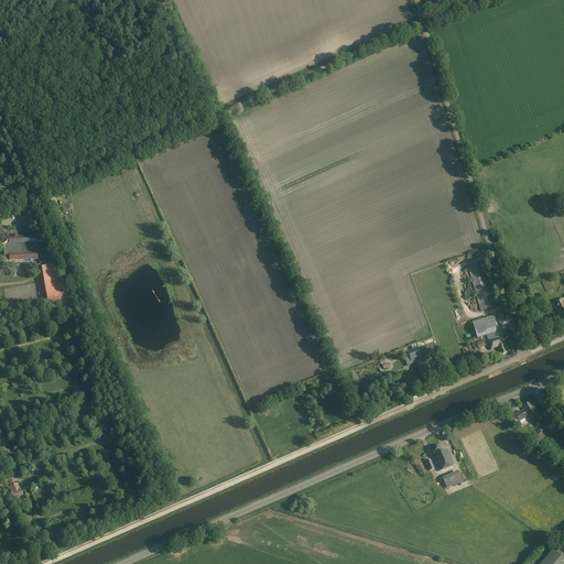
[(38,232),(36,232),(35,232),(34,232),(34,234),(33,234),(33,235),(32,236),(32,237),(32,238),(21,238),(21,237),(20,237),(20,236),(19,236),(18,236),(17,236),(15,236),(15,237),(15,238),(15,239),(8,240),(8,239),(8,238),(8,237),(7,237),(7,236),(6,236),(6,235),(4,235),(3,235),(2,235),(1,235),(0,235),(0,245),(0,246),(1,246),(2,246),(3,246),(4,246),(4,258),(10,257),(10,261),(38,260),(38,243),(39,242),(40,242),(41,241),(42,240),(42,239),(42,238),(42,237),(42,236),(42,235),(41,235),(41,234),(40,234),(40,232),(39,232),(38,232)]
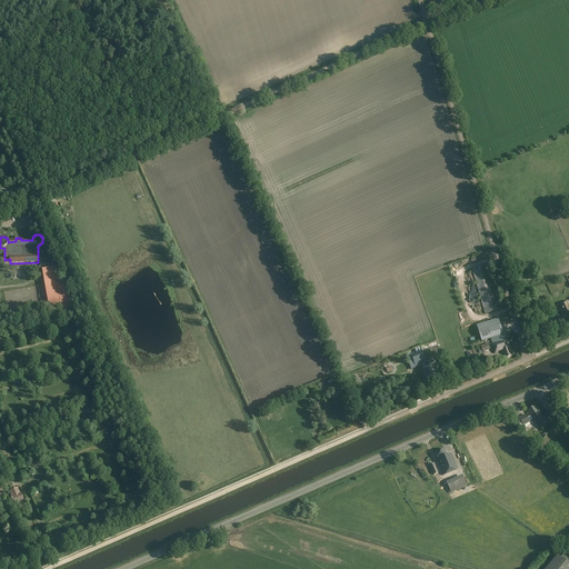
[(46,265),(45,265),(43,265),(42,265),(42,266),(41,266),(41,267),(40,267),(40,268),(40,269),(39,269),(39,270),(39,271),(40,272),(40,273),(41,273),(41,275),(42,276),(43,276),(50,313),(75,309),(72,298),(71,298),(69,288),(67,288),(66,282),(62,283),(59,268),(50,269),(50,268),(50,267),(49,267),(49,266),(48,266),(47,265),(46,265)]
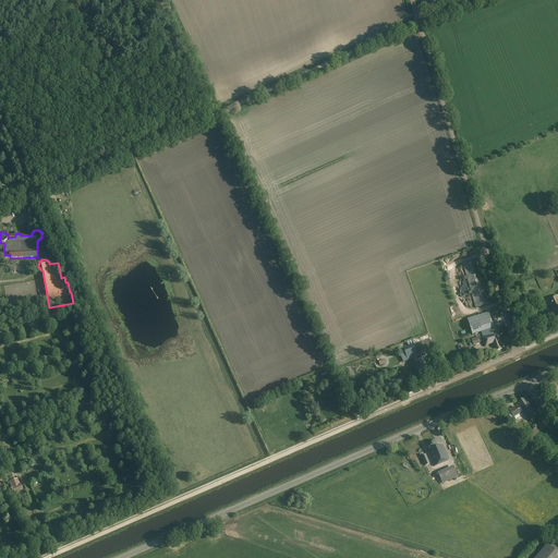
[(489,305),(476,261),(463,265),(476,308),(489,305)]
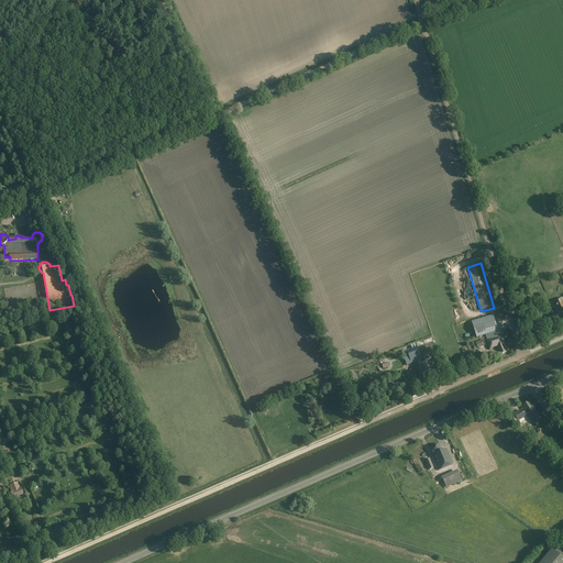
[(562,318),(562,300),(562,298),(552,302),(556,313),(553,315),(555,321),(562,318)]
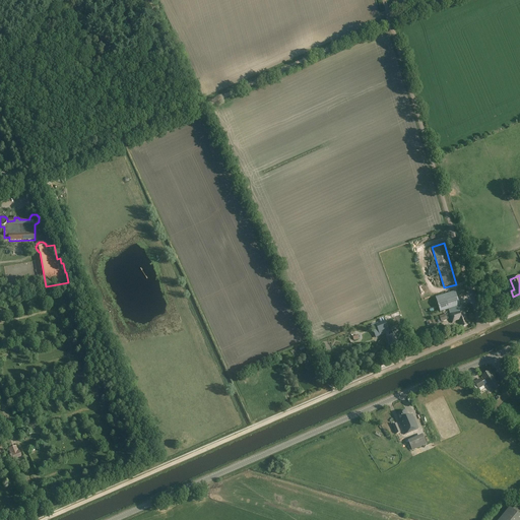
[(459,307),(455,293),(436,298),(440,313),(448,311),(449,315),(451,324),(453,323),(454,322),(458,321),(459,325),(458,325),(459,329),(467,326),(464,319),(465,319),(462,306),(459,307)]
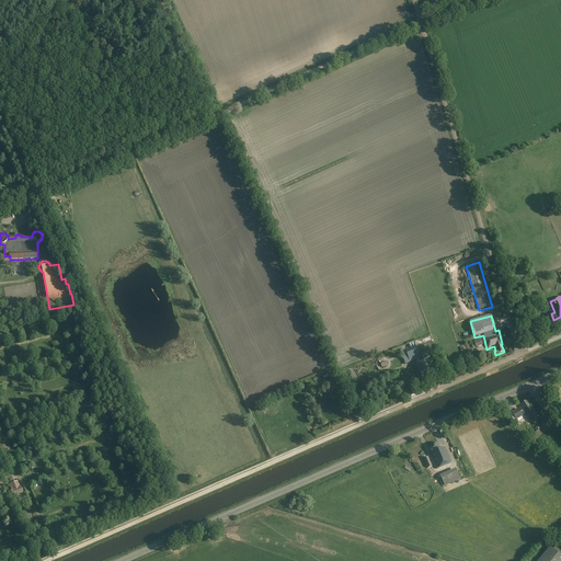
[(84,346),(80,335),(73,338),(78,348),(84,346)]
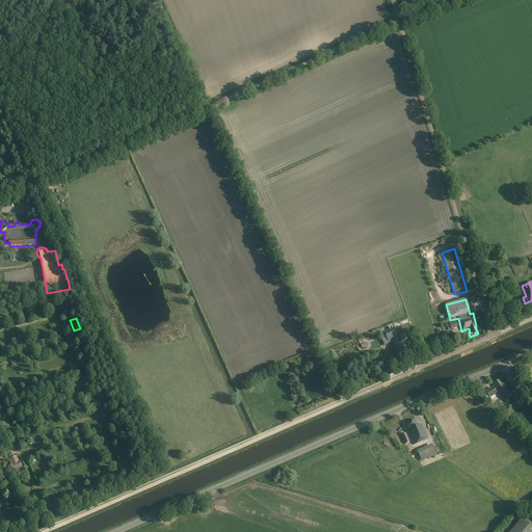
[(389,329),(379,333),(380,337),(381,336),(386,345),(394,342),(396,346),(402,360),(410,356),(404,341),(398,344),(397,341),(399,340),(394,327),(389,329)]
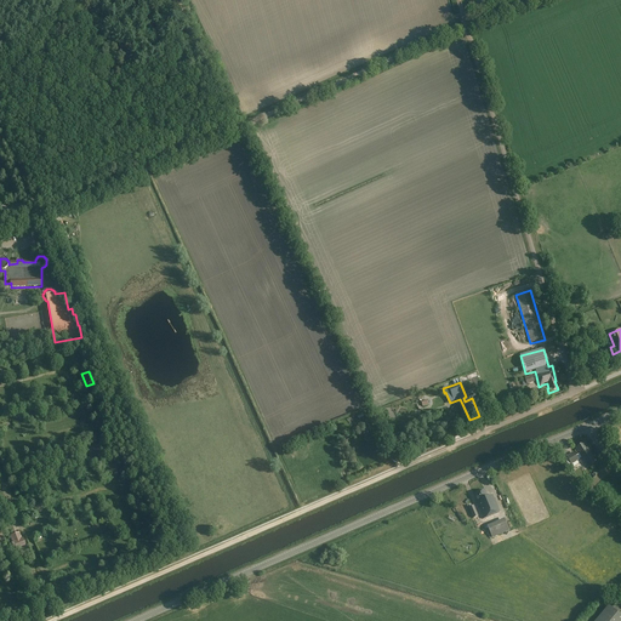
[(393,433),(391,429),(385,432),(388,442),(387,442),(388,445),(391,444),(392,446),(394,445),(393,444),(399,442),(398,438),(396,438),(394,433),(393,433)]
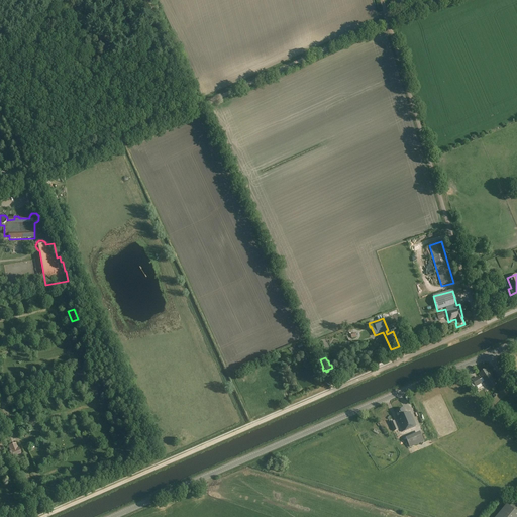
[(88,376),(85,369),(70,376),(73,383),(88,376)]
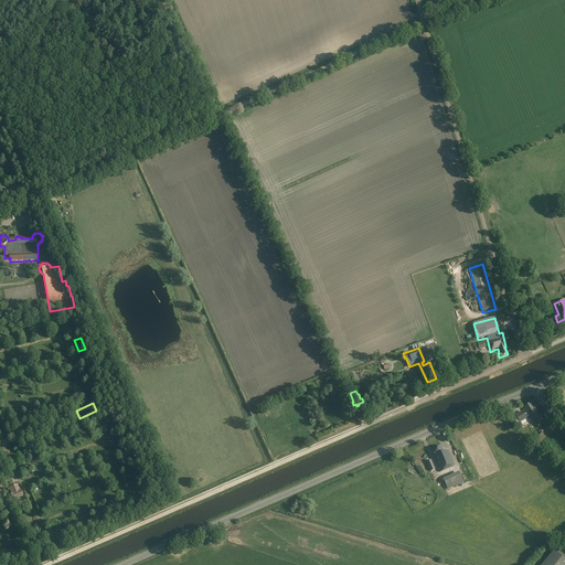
[(542,420),(531,404),(524,408),(528,413),(523,415),(522,413),(516,416),(520,423),(530,416),(535,425),(542,420)]
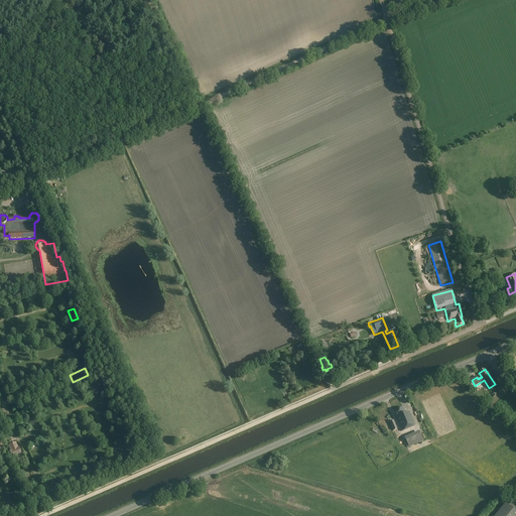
[(405,413),(403,407),(394,411),(395,415),(397,419),(396,419),(401,431),(402,431),(403,435),(410,432),(408,428),(415,425),(409,411),(405,413)]
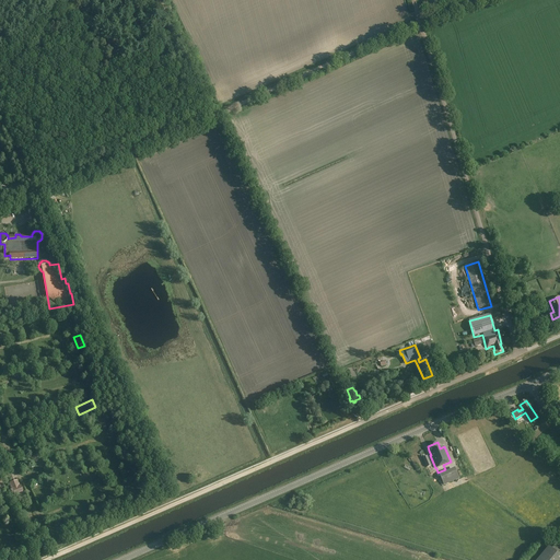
[(18,480),(9,483),(11,489),(10,490),(12,497),(23,492),(21,486),(20,486),(18,480)]
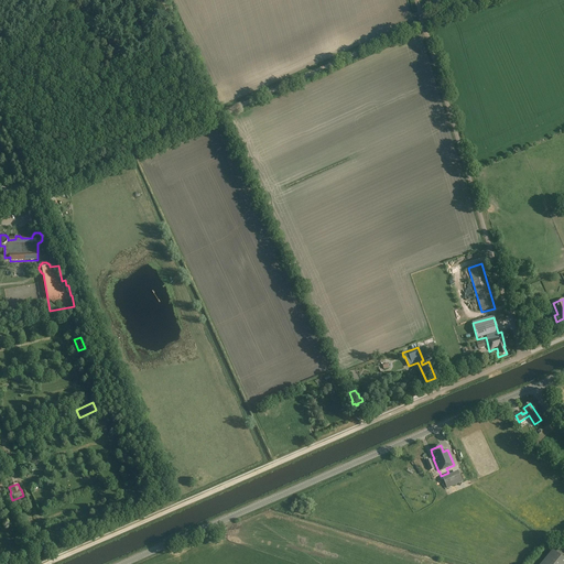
[(563,563),(563,559),(553,550),(541,563),(563,563)]
